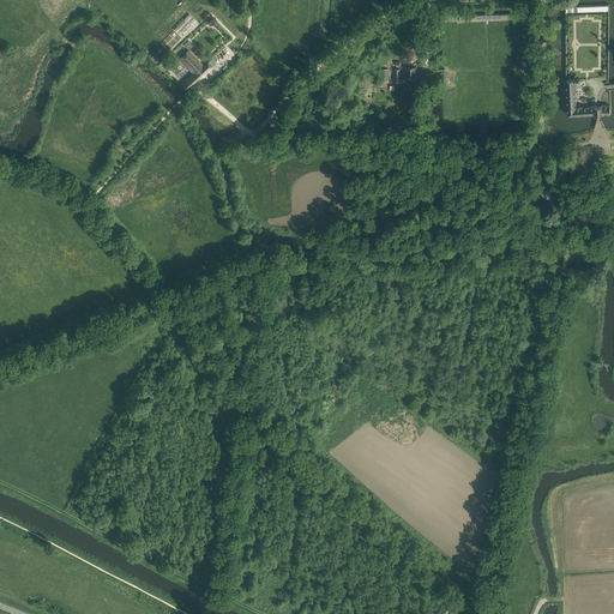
[(609,6),(566,7),(566,16),(587,14),(609,14),(609,6)]
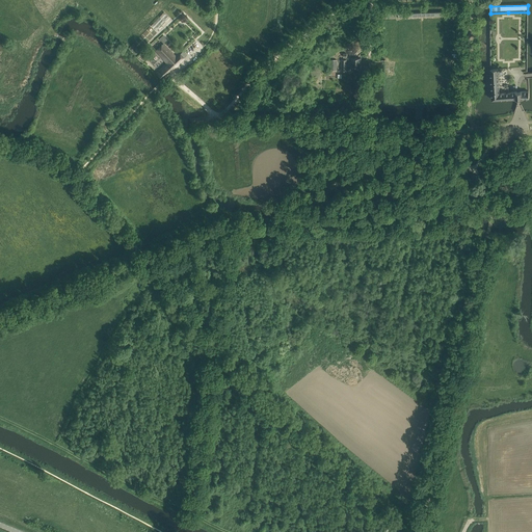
[(160,17),(151,26),(156,30),(164,21),(160,17)]
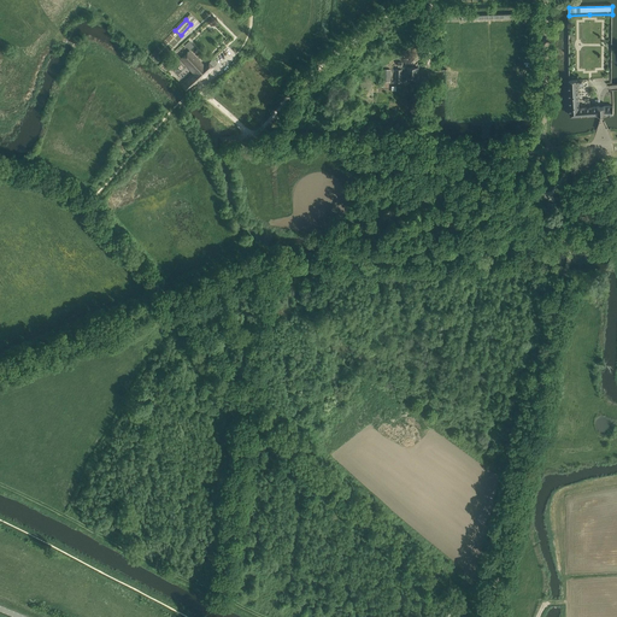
[(188,92),(213,68),(213,66),(217,64),(212,59),(209,63),(207,62),(204,65),(191,50),(189,51),(180,59),(193,74),(182,84),(188,92)]
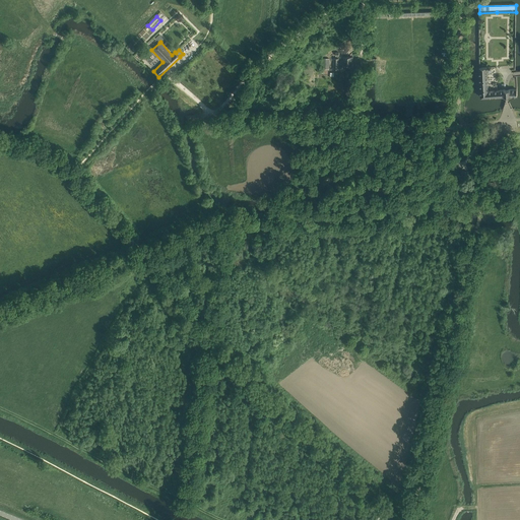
[(343,67),(352,67),(352,62),(352,57),(343,57),(343,67)]
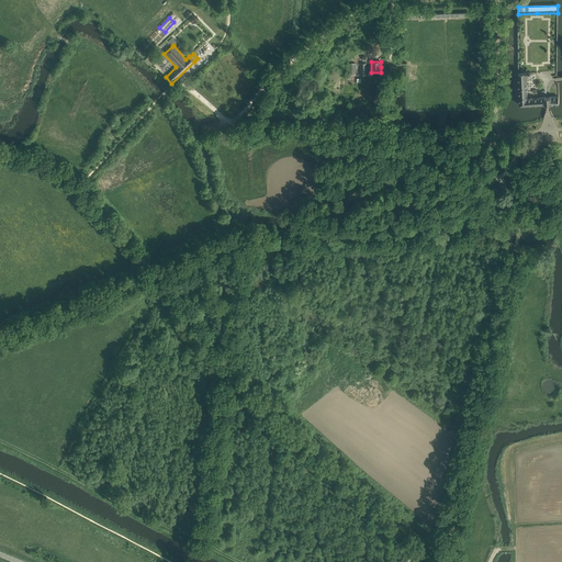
[(559,103),(559,97),(548,97),(544,97),(544,98),(527,98),(527,93),(526,74),(519,74),(520,105),(548,104),(559,103)]
